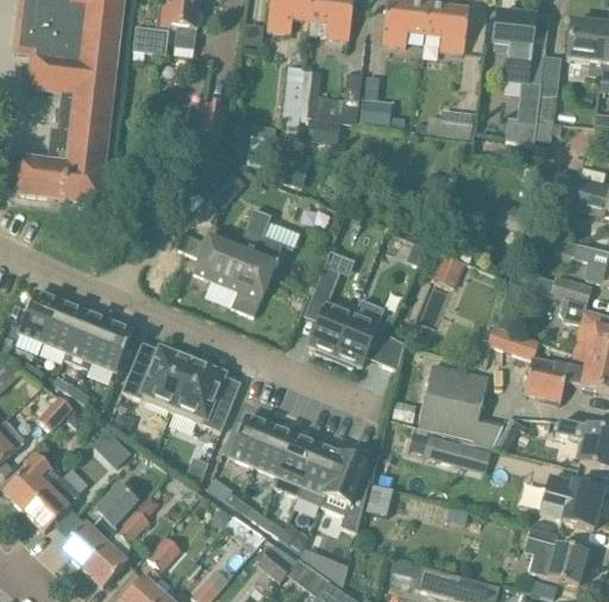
[(19,0),(14,50),(32,51),(29,81),(62,86),(57,124),(51,124),(48,160),(16,155),(11,193),(102,205),(107,167),(105,167),(123,0),(19,0)]
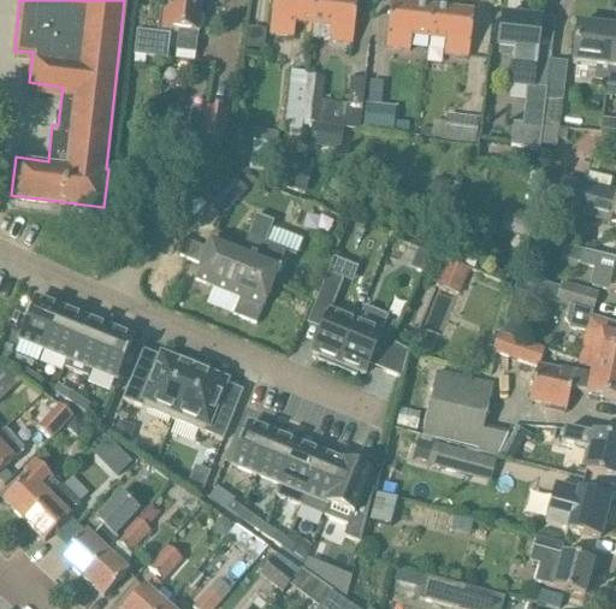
[(167,0),(167,4),(160,3),(157,28),(137,25),(134,51),(167,54),(171,25),(179,27),(177,46),(195,48),(197,29),(199,29),(201,0),(167,0)]
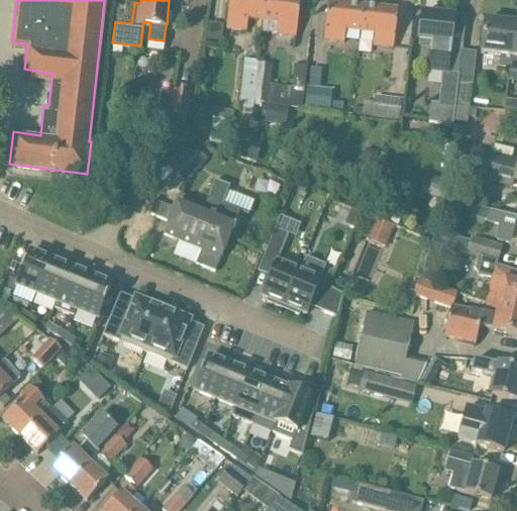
[(248,15),(263,16),(264,0),(228,0),(226,24),(246,27),(248,15)]
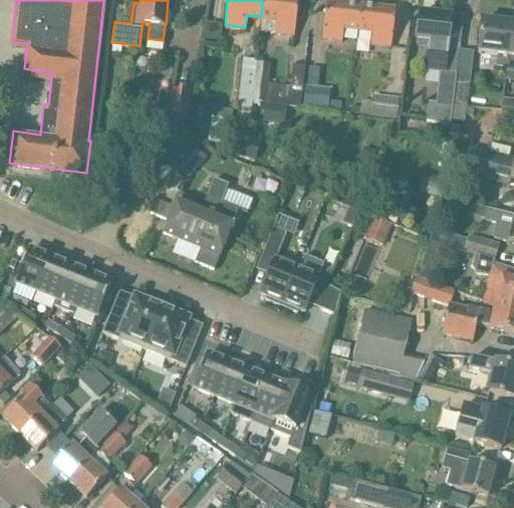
[(262,0),(261,16),(262,16),(261,27),(274,29),(274,30),(294,33),(298,0),(262,0)]
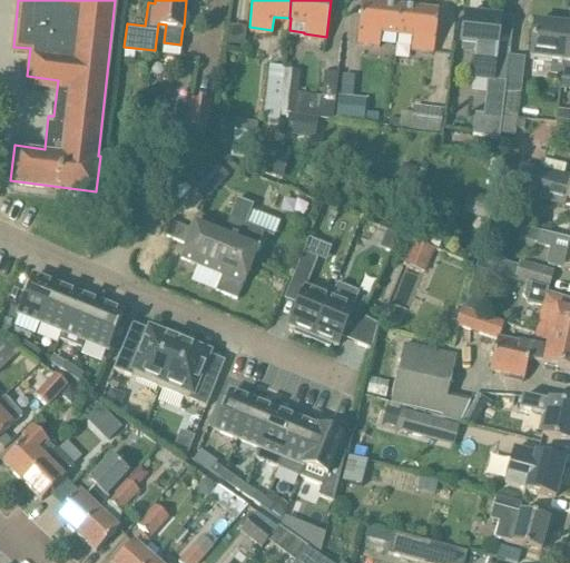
[(381,29),(397,31),(401,5),(362,0),(357,40),(380,42),(381,29)]
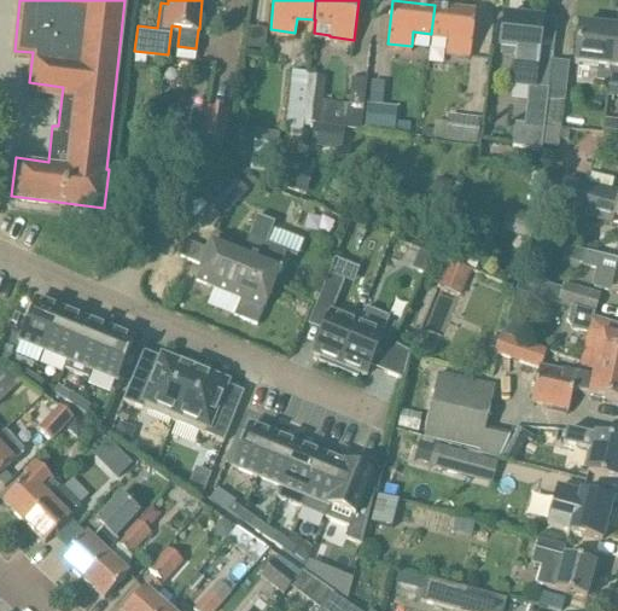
[(435,5),(431,34),(448,35),(445,50),(471,53),(476,10),(435,5)]
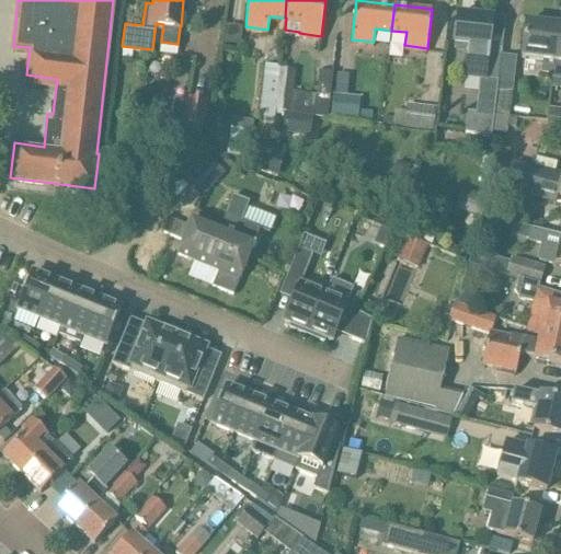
[(499,78),(502,50),(503,45),(490,43),(493,14),(458,11),(455,38),(469,41),(466,73),(499,78)]
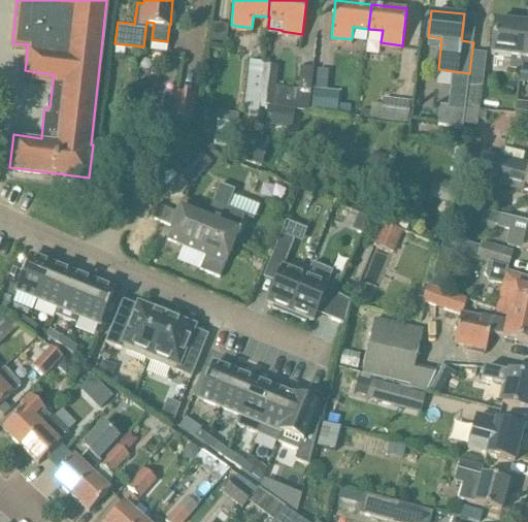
[(510,65),(520,67),(525,21),(496,18),(492,51),(512,53),(510,65)]
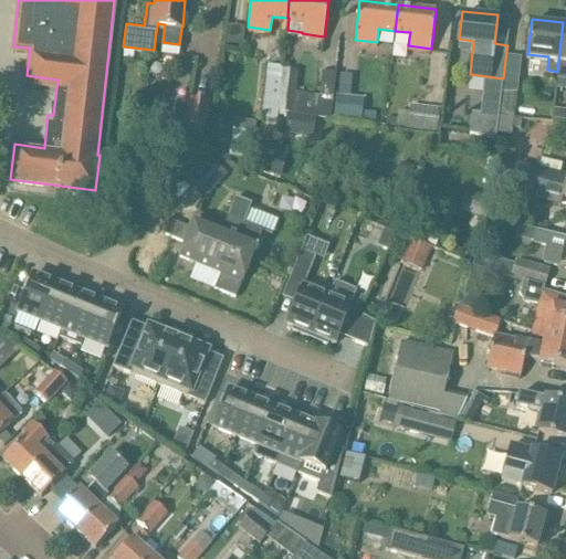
[(502,88),(501,99),(515,101),(517,87),(522,53),(506,51),(503,78),(502,88)]
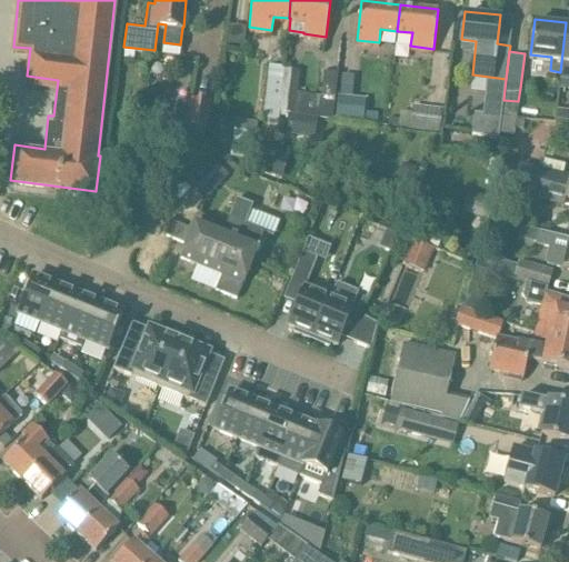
[(261,112),(277,114),(283,61),(268,59),(261,112)]
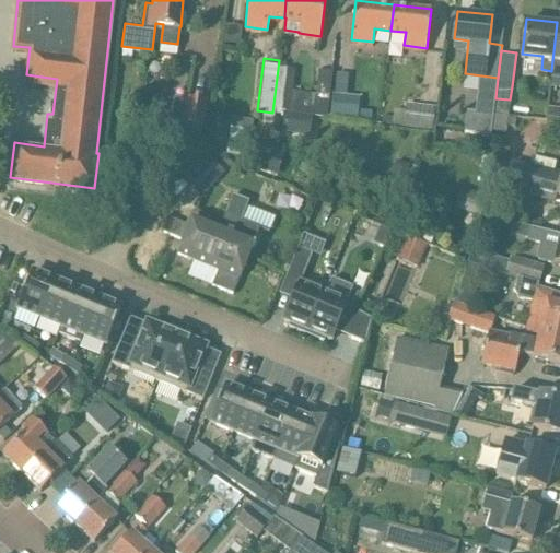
[(282,108),(286,108),(312,112),(314,113),(326,114),(329,92),(286,85),(282,108)]
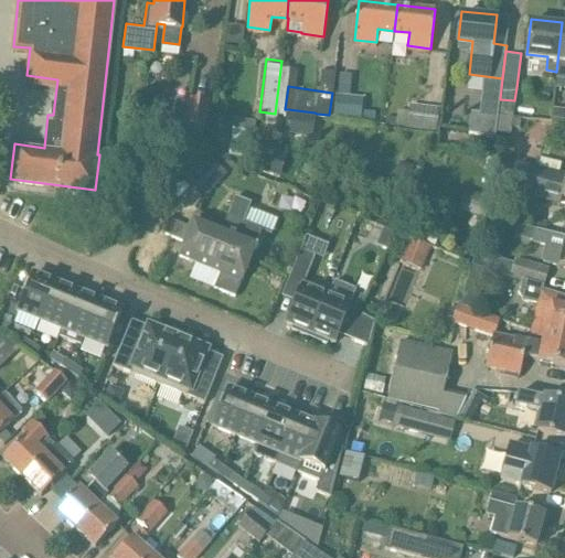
[(363,93),(336,90),(333,113),(361,116),(363,93)]
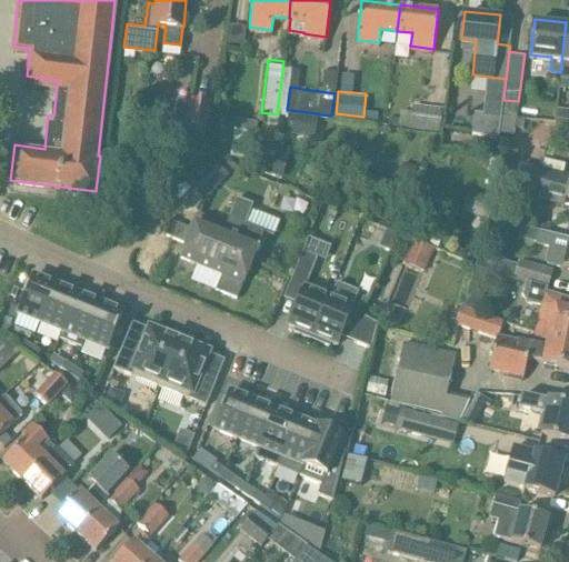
[(210,98),(192,96),(188,121),(190,121),(206,123),(210,98)]
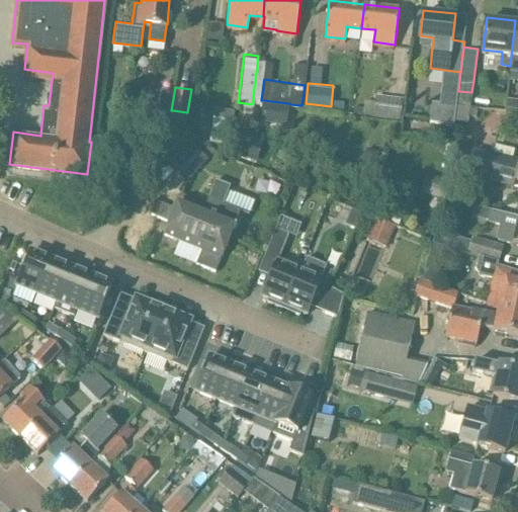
[(403,95),(376,92),(373,113),(400,116),(403,95)]
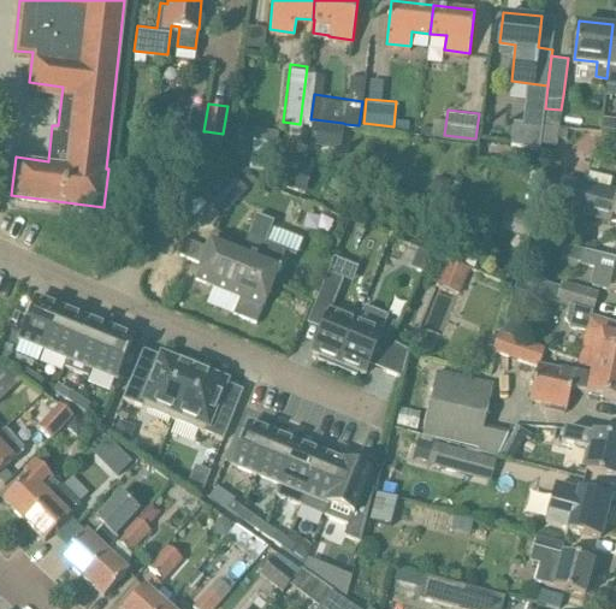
[(615,130),(615,114),(600,114),(599,130),(615,130)]
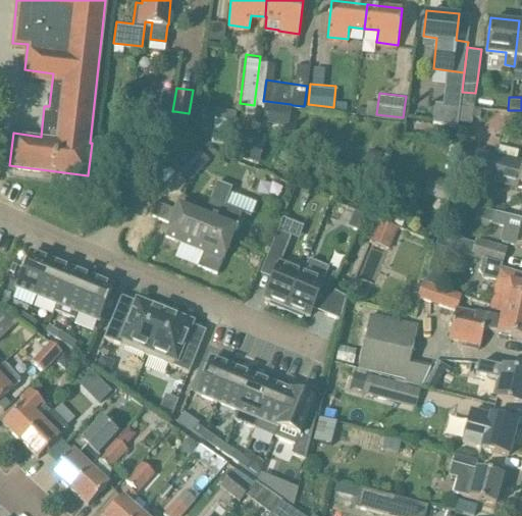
[(460,102),(434,100),(433,118),(459,121),(460,102)]
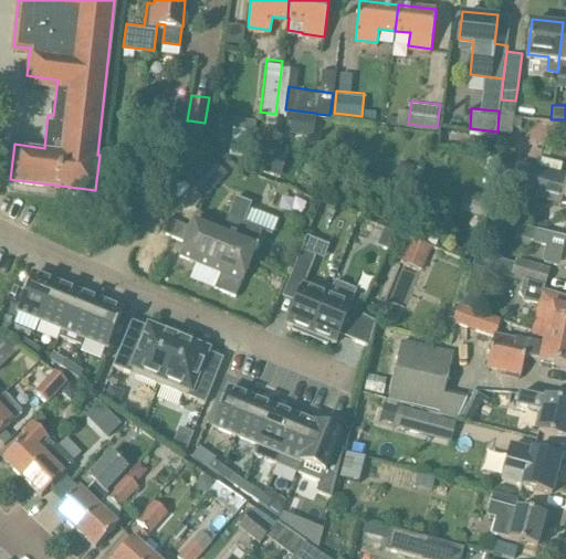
[(313,132),(315,113),(289,109),(286,128),(313,132)]
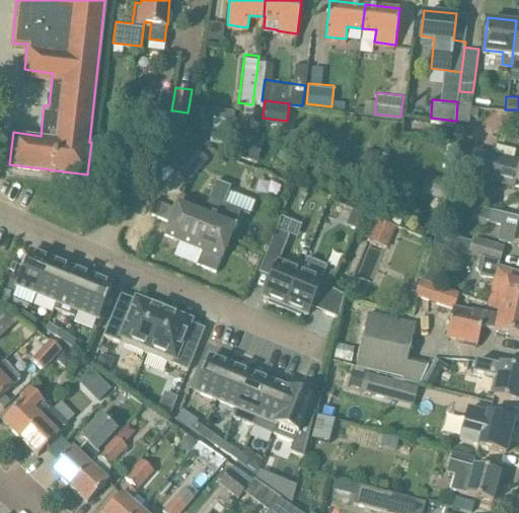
[(236,108),(215,104),(210,136),(231,139),(236,108)]
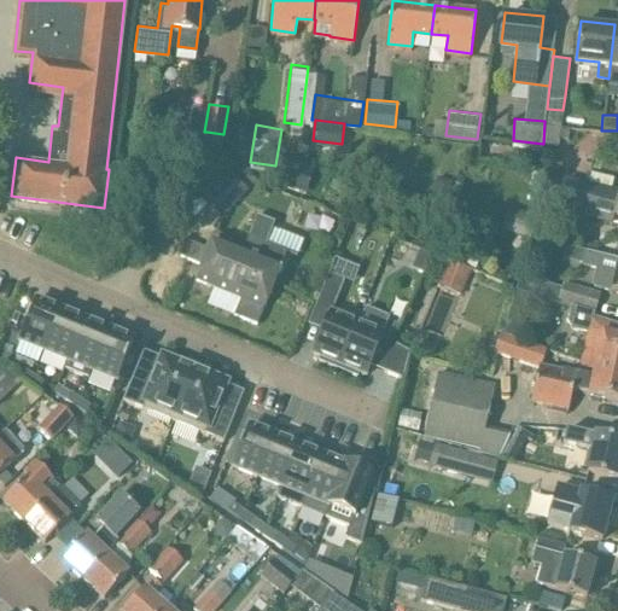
[(223,134),(207,132),(204,151),(221,153),(223,134)]
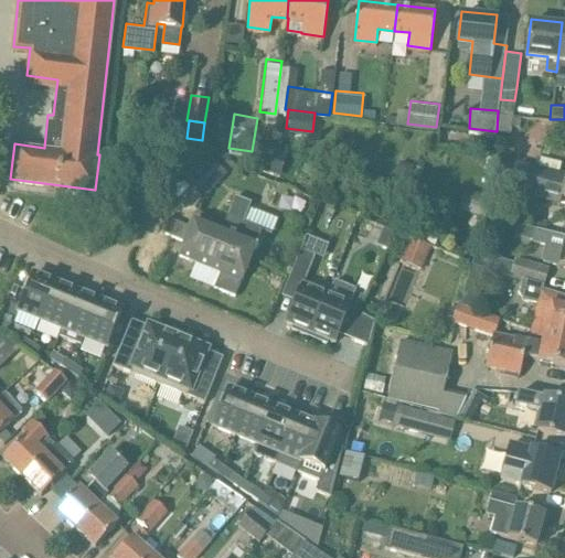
[(198,169),(213,179),(222,167),(205,156),(198,169)]
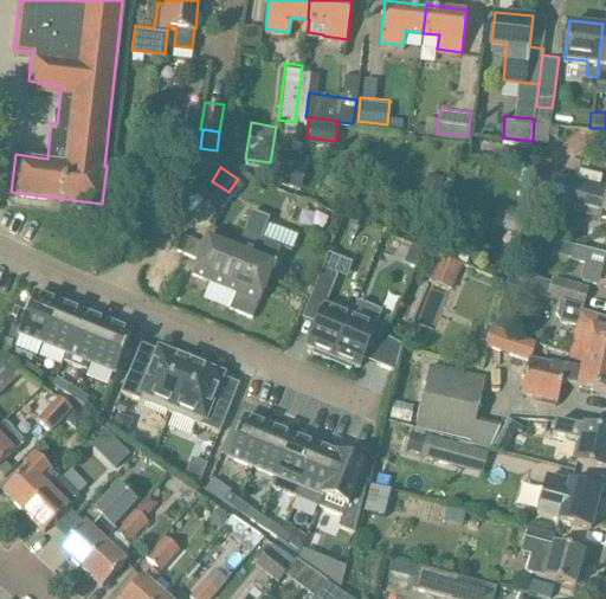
[(605,203),(604,203),(605,191),(605,185),(554,174),(547,200),(605,216),(605,203)]
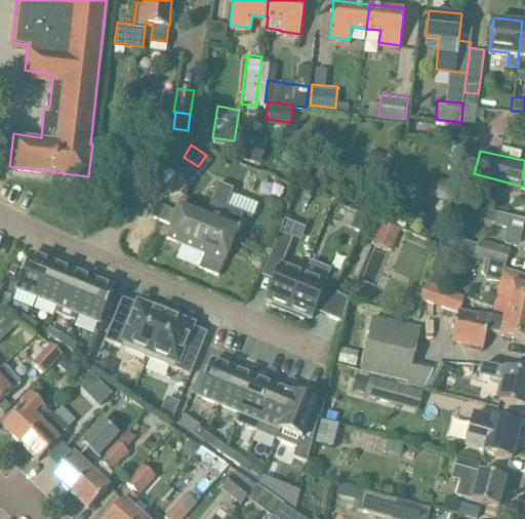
[(178,208),(174,216),(191,224),(191,226),(202,231),(203,227),(216,233),(216,235),(223,238),(224,236),(233,239),(244,210),(252,213),(257,200),(232,190),(233,186),(217,180),(211,197),(205,210),(180,200),(177,208),(178,208)]
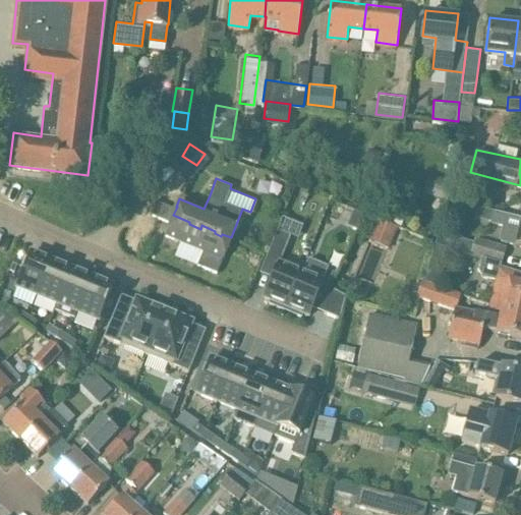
[(218,271),(231,237),(222,234),(221,236),(215,233),(215,231),(201,225),(200,229),(189,224),(189,222),(173,215),(177,207),(176,207),(157,198),(152,213),(171,221),(166,233),(204,248),(197,263),(218,271)]
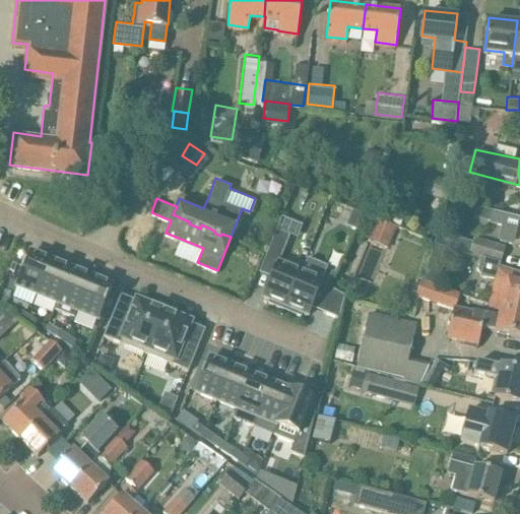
[(519,214),(493,207),(490,220),(501,223),(498,234),(499,237),(516,241),(519,242),(519,214)]
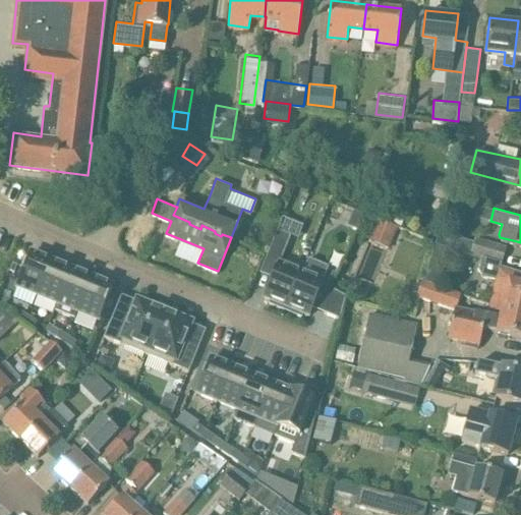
[(365,210),(362,218),(373,222),(371,228),(393,236),(398,223),(365,210)]
